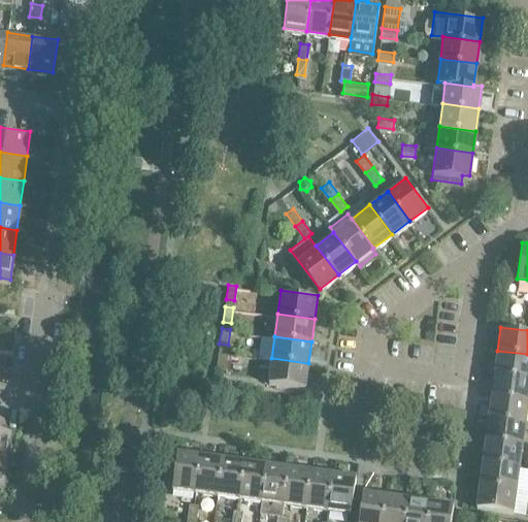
[(216,366),(225,367),(227,352),(219,351),(216,366)]
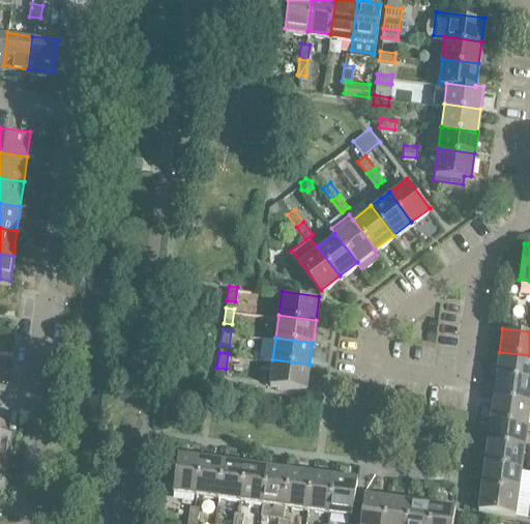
[(529,355),(499,352),(496,373),(529,377),(529,355)]
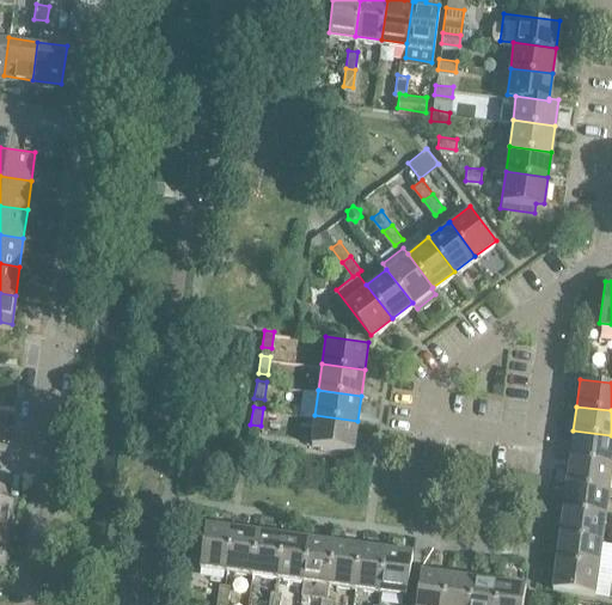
[(354,446),(357,421),(314,415),(312,441),(354,446)]
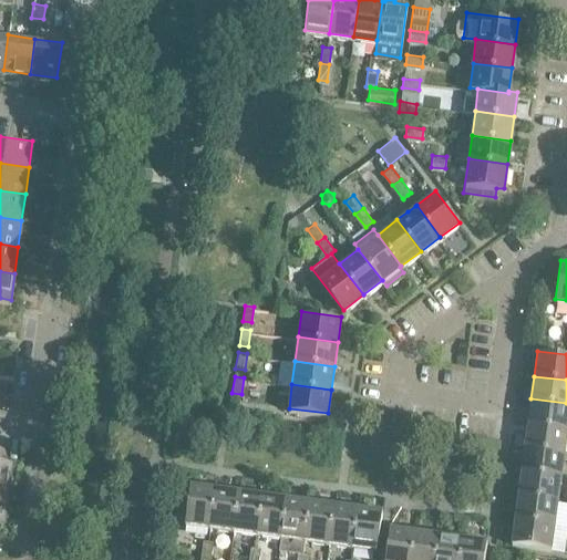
[(566,403),(531,398),(527,423),(566,427),(566,403)]
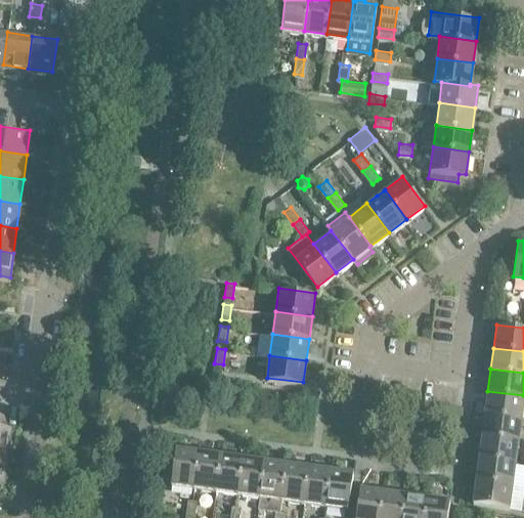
[(521,417),(523,395),(487,391),(485,412),(521,417)]
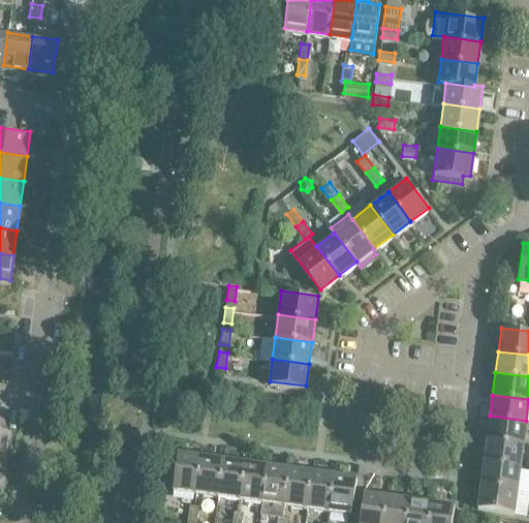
[(490,416),(487,439),(523,444),(526,421),(490,416)]
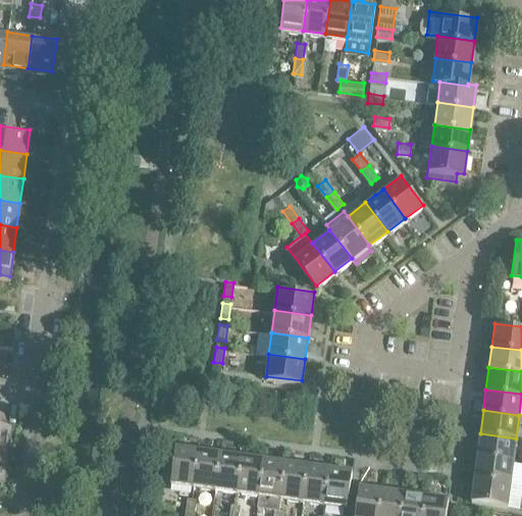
[(0,450),(7,451),(11,423),(0,421),(0,450)]
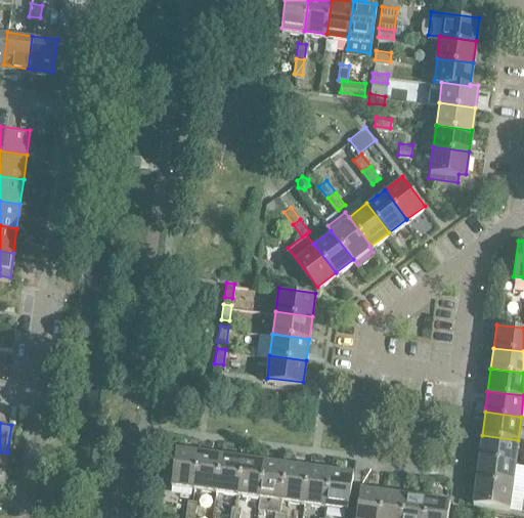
[(515,462),(518,440),(482,435),(479,457),(515,462)]
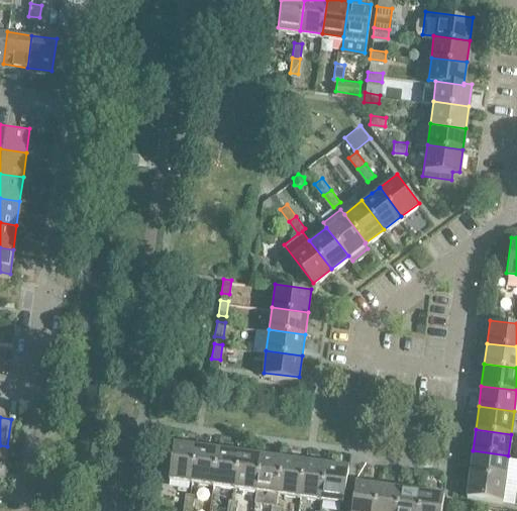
[(169,476),(191,479),(196,442),(174,439),(169,476)]
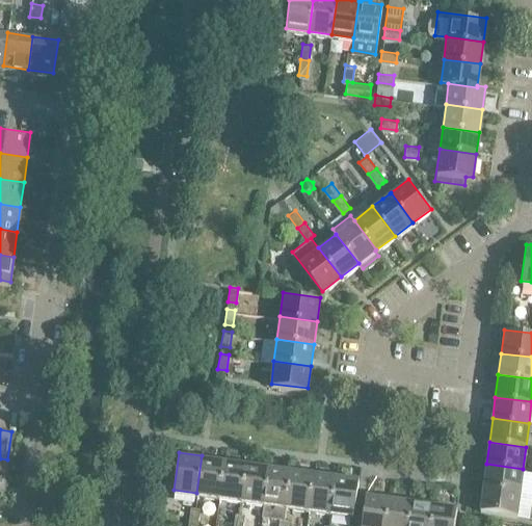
[(196,493),(219,496),(223,458),(202,455),(196,493)]
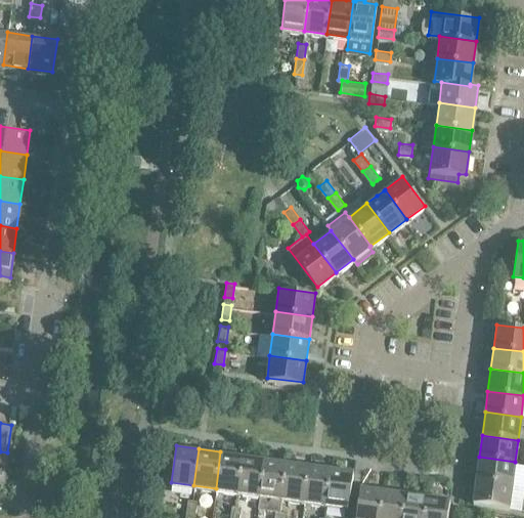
[(216,488),(237,491),(243,455),(220,451),(216,488)]
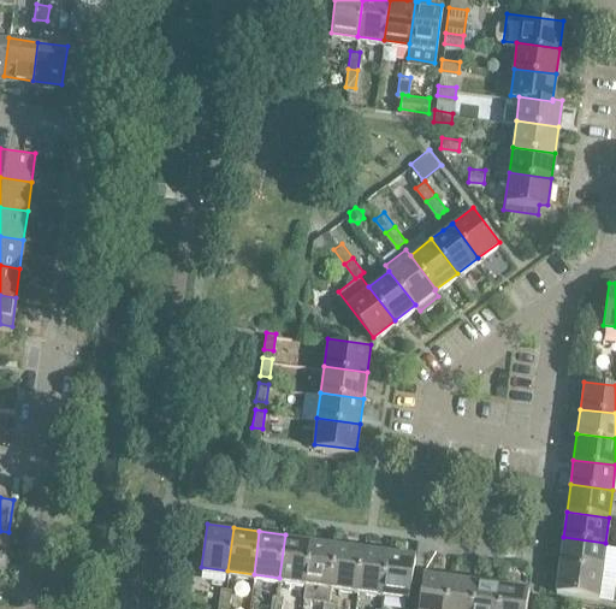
[(311,538),(285,534),(279,578),(306,581),(311,538)]
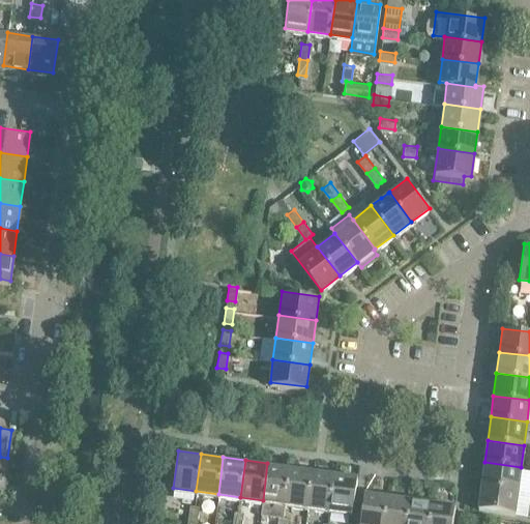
[(484,462),(481,484),(518,489),(521,467),(484,462)]
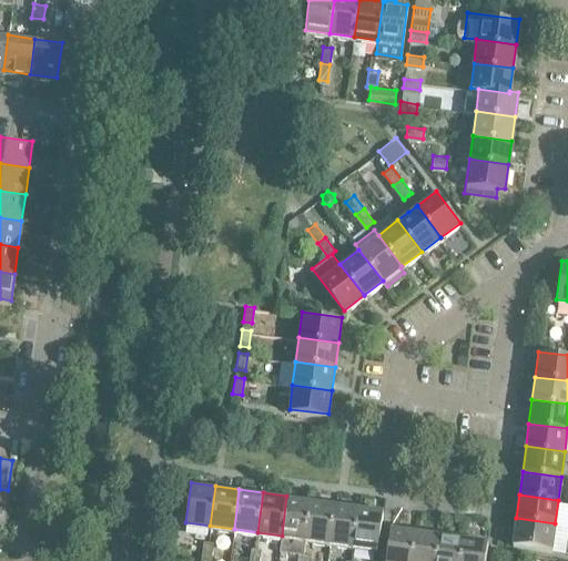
[(304,551),(305,538),(311,499),(286,496),(282,536),(280,549),(298,551),(304,551)]
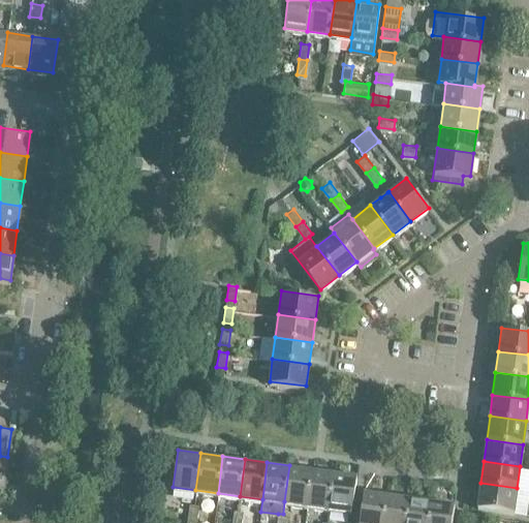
[(284,501),(307,504),(312,468),(289,465),(284,501)]
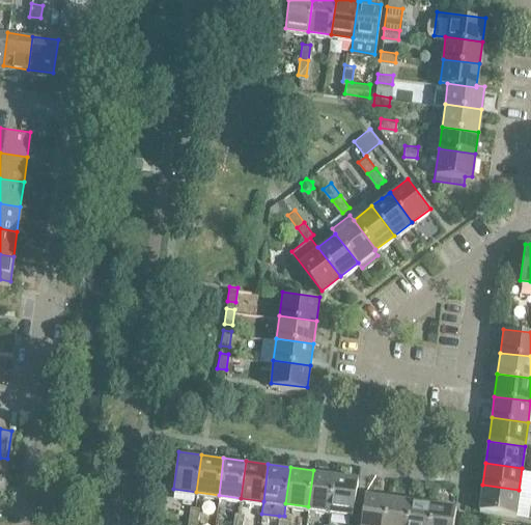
[(308,506),(330,509),(335,473),(313,470),(308,506)]
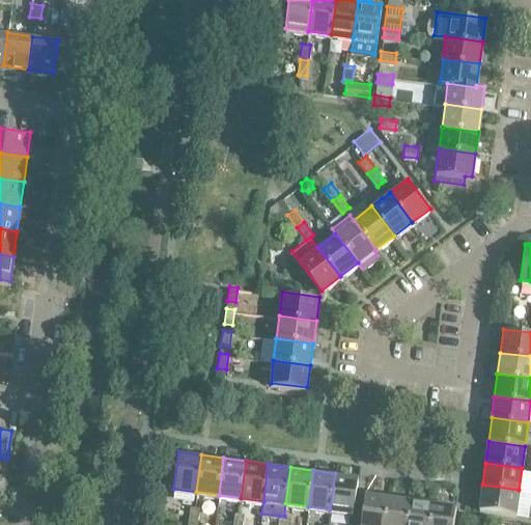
[(358,476),(335,473),(330,509),(353,513),(358,476)]
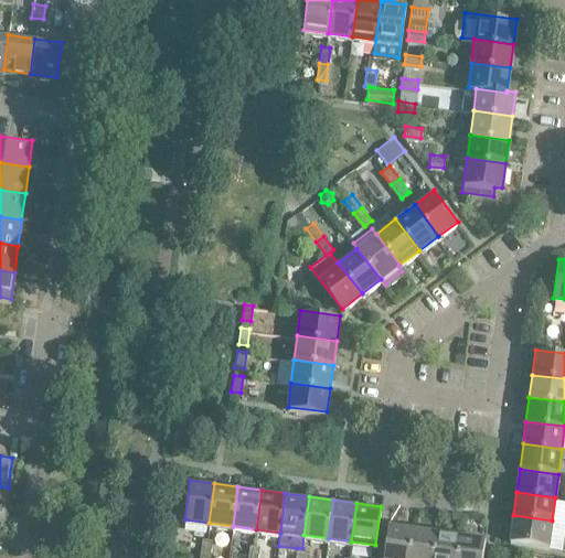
[(548,545),(552,521),(513,515),(510,540),(548,545)]
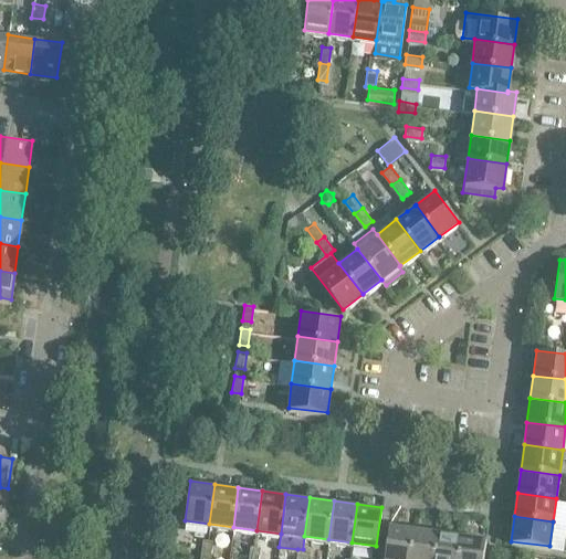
[(384,558),(409,558),(413,527),(389,524),(384,558)]
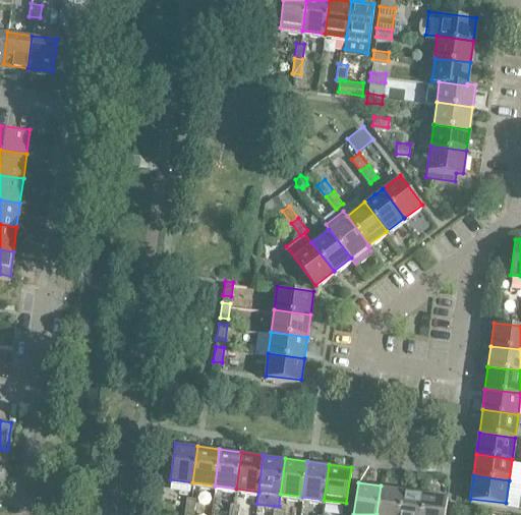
[(399,514),(403,489),(381,485),(377,514),(399,514)]
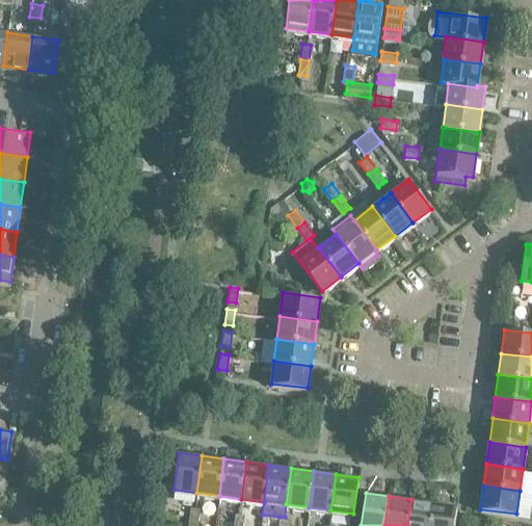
[(429,525),(433,502),(411,499),(407,525),(429,525)]
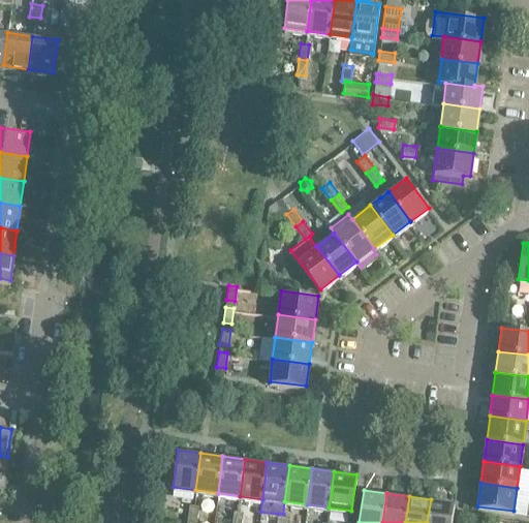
[(450,522),(454,502),(431,499),(427,522),(450,522)]
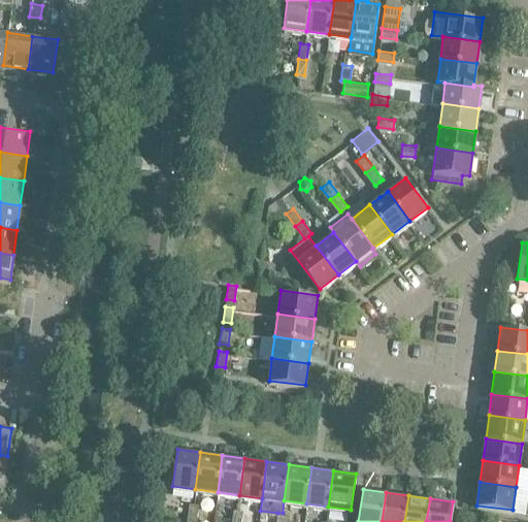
[(189,500),(187,517),(196,518),(198,501),(189,500)]
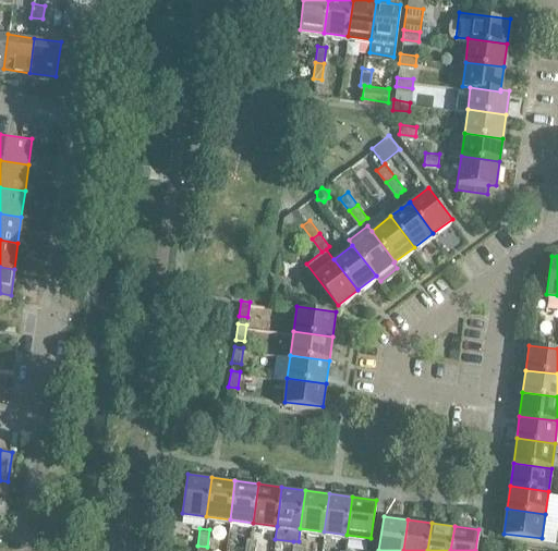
[(246,535),(243,550),(253,550),(256,536),(246,535)]
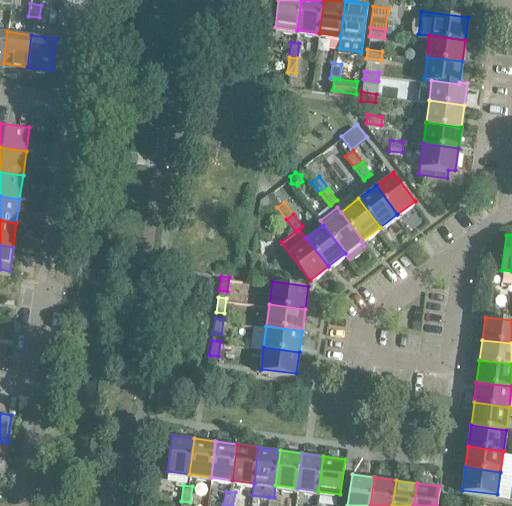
[(276,505),(278,498),(274,497),(269,497),(267,505),(276,505)]
